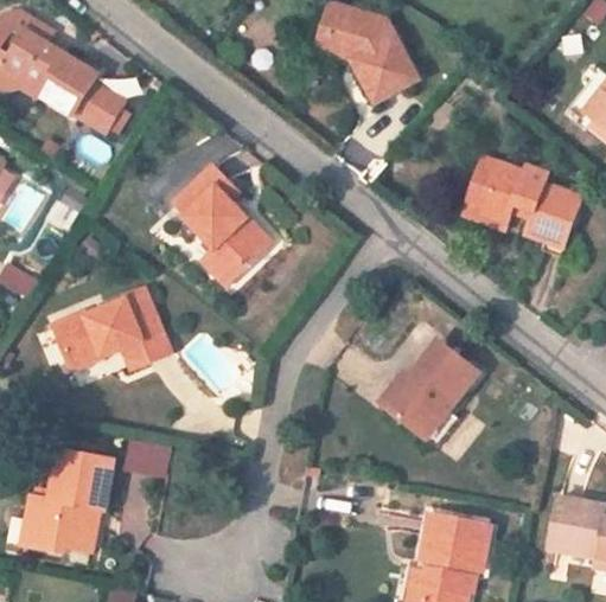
[(330,0),(320,26),(329,30),(337,1),(333,0),(330,0)]
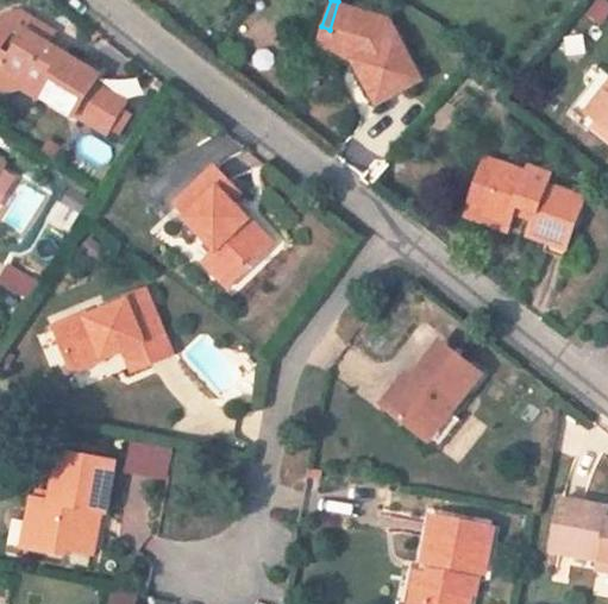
[(321,26),(317,45),(340,52),(353,56),(377,100),(421,75),(388,16),(338,1),(330,30),(321,26)]
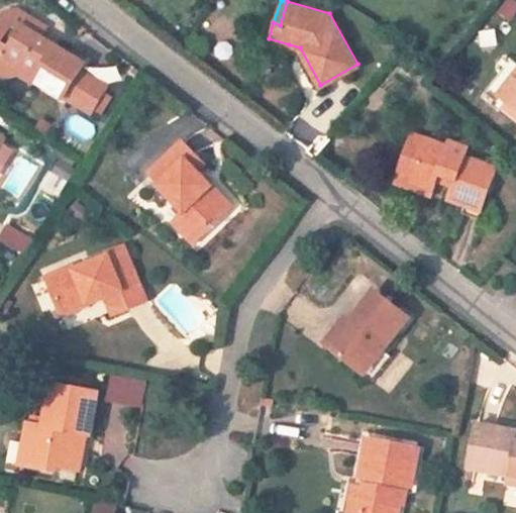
[(33,79),(64,97),(81,69),(86,61),(41,32),(28,24),(34,15),(18,6),(4,9),(0,15),(0,47),(4,50),(8,66),(10,67),(32,80),(33,79)]
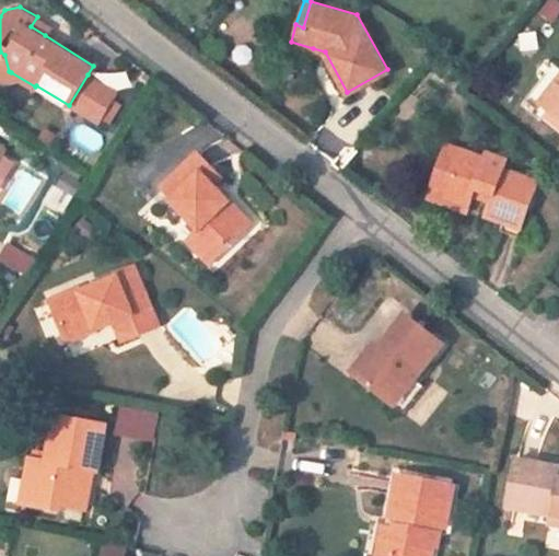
[(45,35),(51,25),(37,16),(31,26),(45,35)]
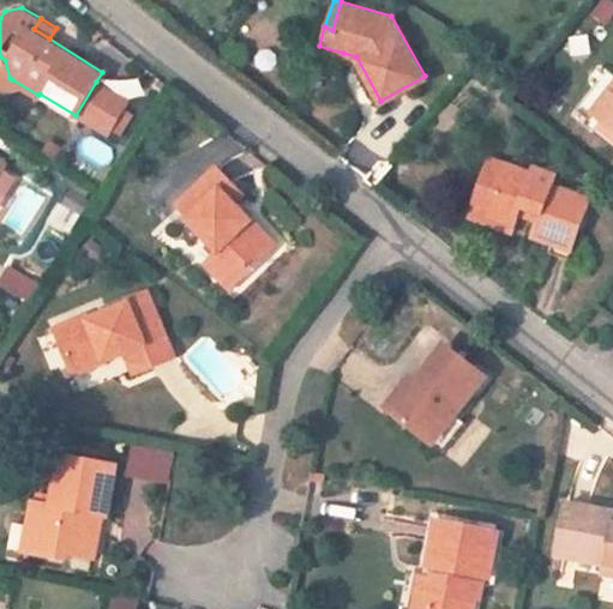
[(0,85),(6,89),(12,79),(10,78),(5,60),(0,56),(0,85)]
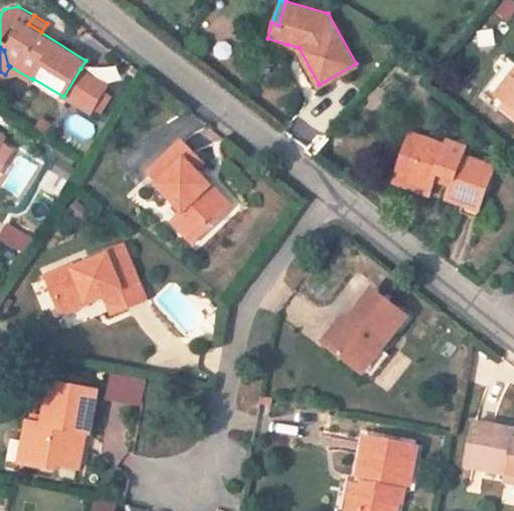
[(513,67),(495,92),(503,98),(513,83),(513,67)]
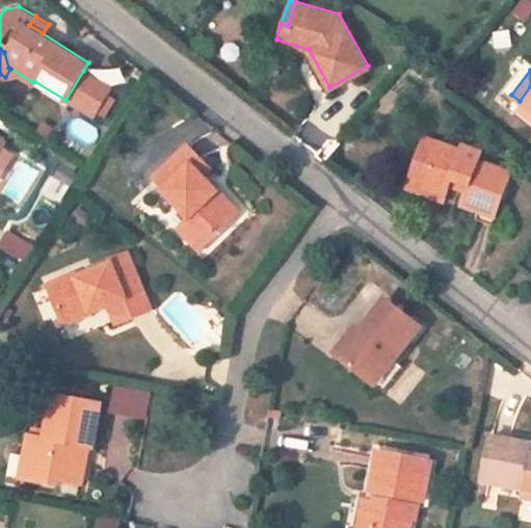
[(83,71),(67,98),(79,105),(93,113),(100,117),(112,97),(105,93),(109,87),(95,78),(83,71)]
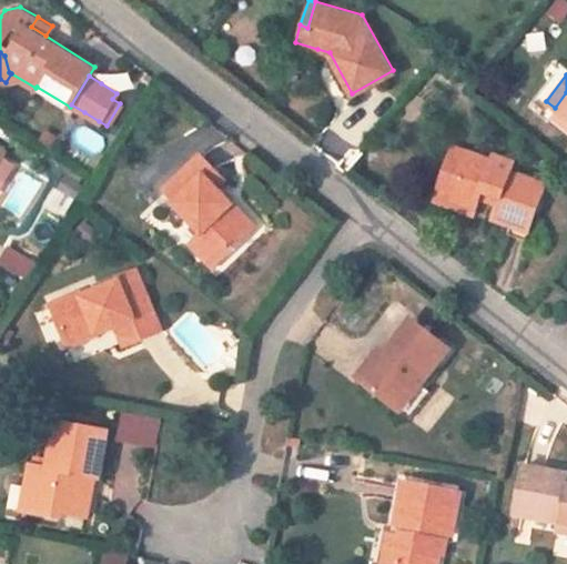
[(566,92),(555,108),(566,118),(566,92)]
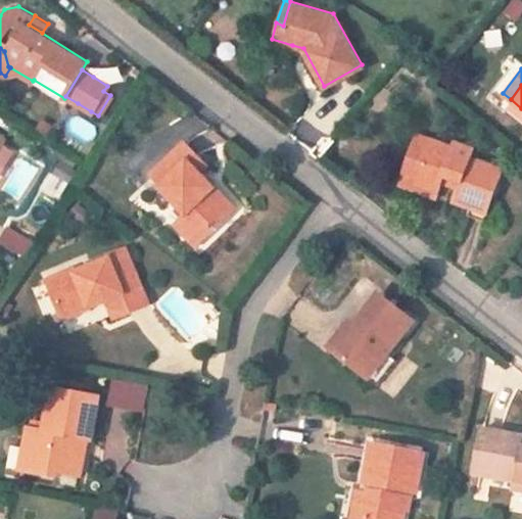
[(521,116),(521,108),(511,99),(507,105),(521,116)]
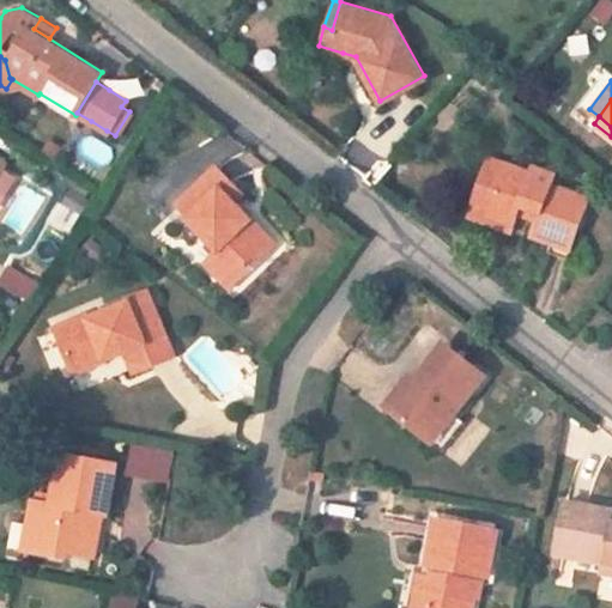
[(531,171),(488,156),(478,181),(497,187),(488,212),(514,222),(517,211),(521,202),(540,210),(538,217),(532,233),(551,239),(571,247),(588,196),(551,183),(555,172),(532,165),(531,171)]
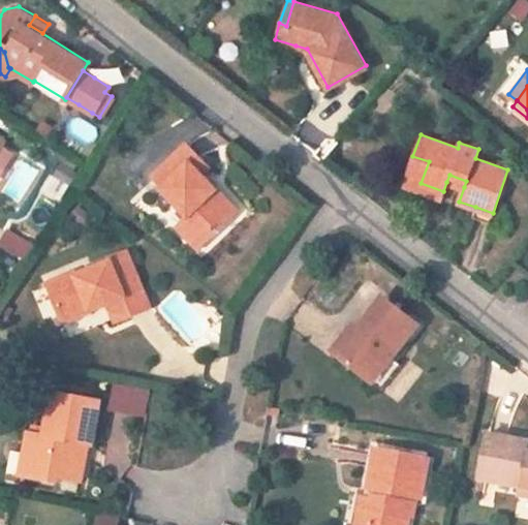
[(197,154),(186,142),(153,174),(162,185),(161,187),(187,214),(177,224),(198,247),(233,214),(212,192),(216,188),(200,173),(190,160),(197,154)]
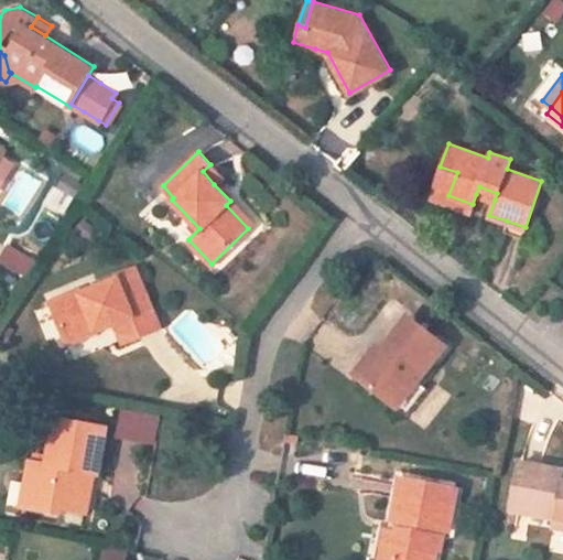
[(223,175),(210,164),(203,171),(214,184),(223,175)]
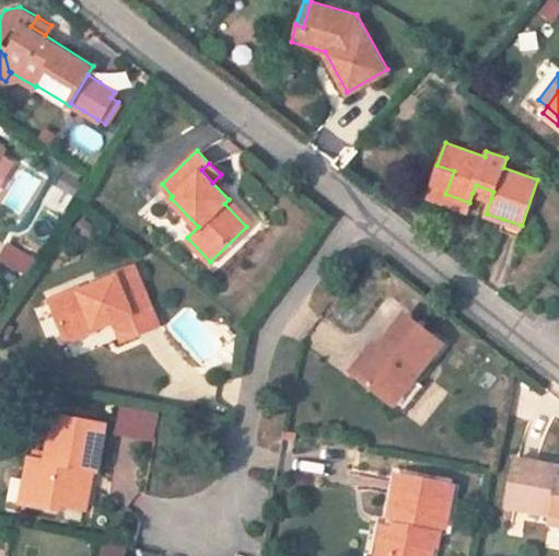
[(445,194),(454,171),(437,165),(426,196),(443,201),(445,194)]
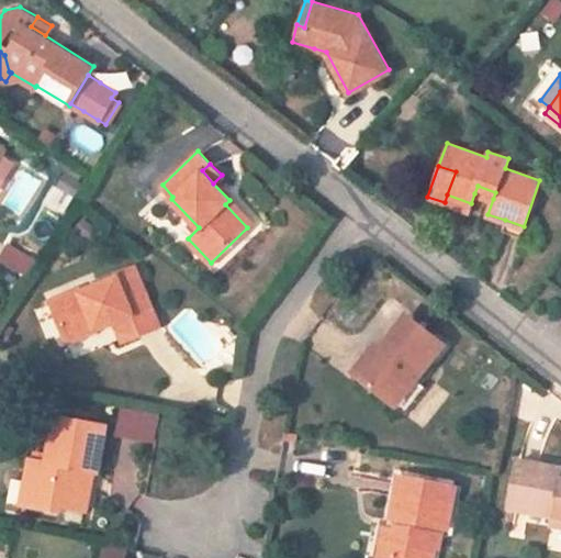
[(493,199),(495,192),(478,186),(474,193),(493,199)]
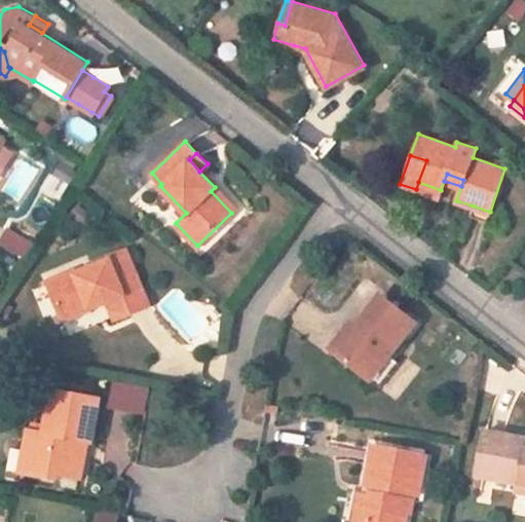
[(441,190),(418,182),(416,189),(439,197),(441,190)]
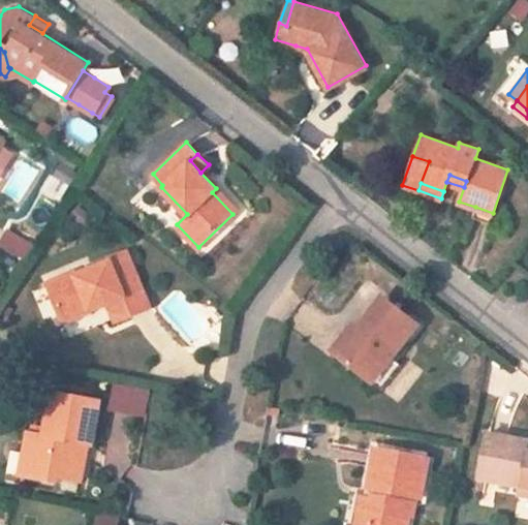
[(237,210),(216,188),(212,192),(233,214),(237,210)]
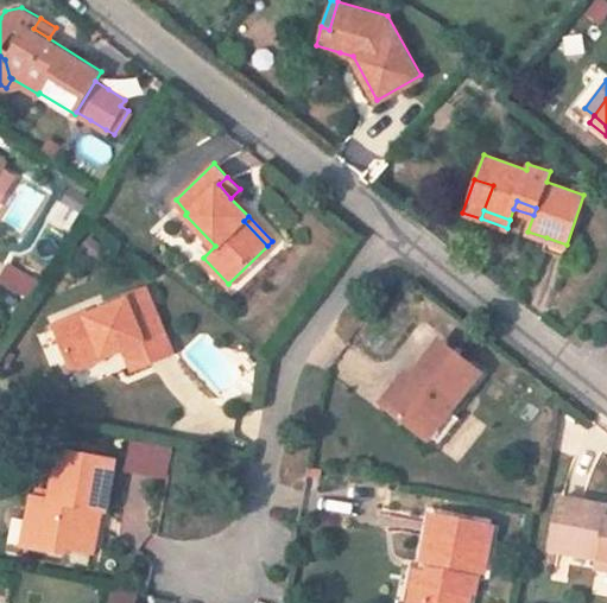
[(152,360),(172,351),(145,286),(125,294),(127,298),(88,313),(86,310),(55,323),(70,361),(100,348),(103,355),(125,346),(144,338),(152,360)]
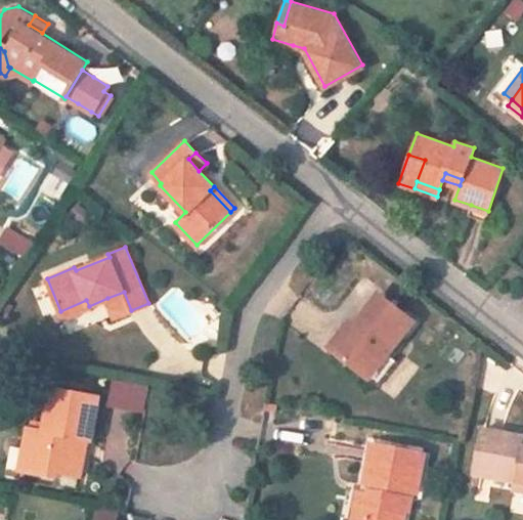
[(115,316),(131,310),(124,292),(107,298),(115,316)]
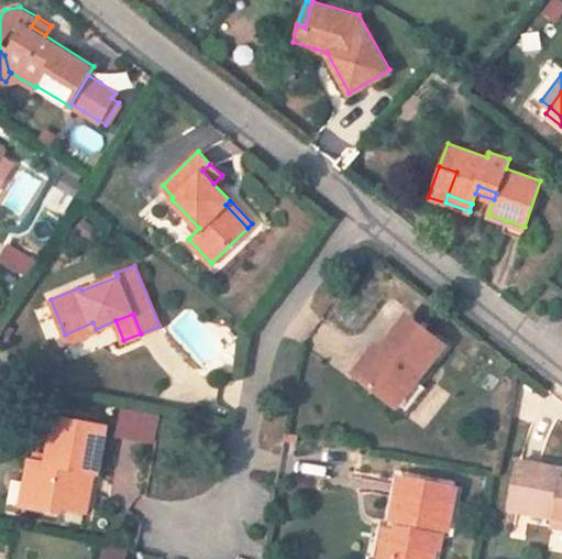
[(379,359),(363,380),(396,405),(417,379),(444,343),(407,314),(379,349),(375,344),(370,351),(379,359)]
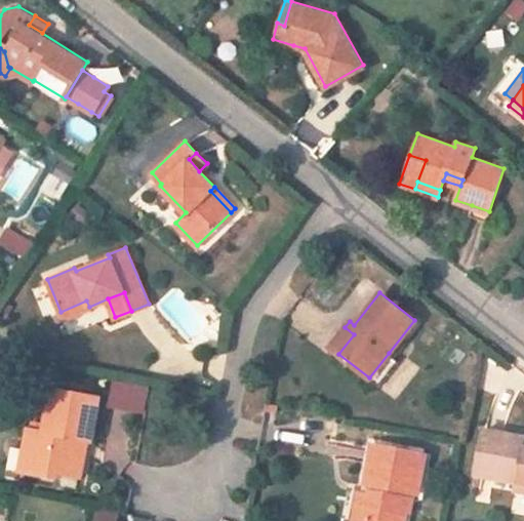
[(63,318),(89,307),(86,301),(61,312),(63,318)]
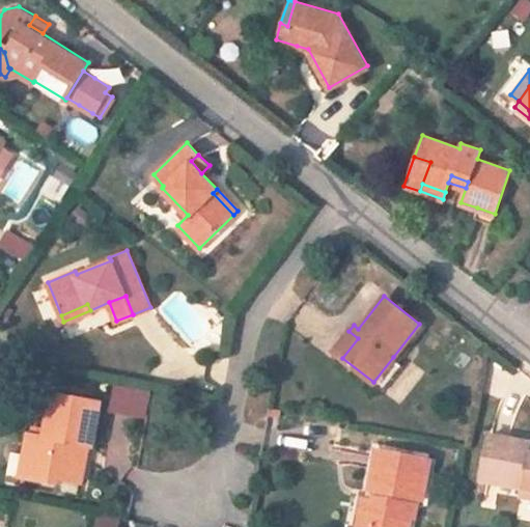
[(342,358),(358,338),(349,331),(334,351),(342,358)]
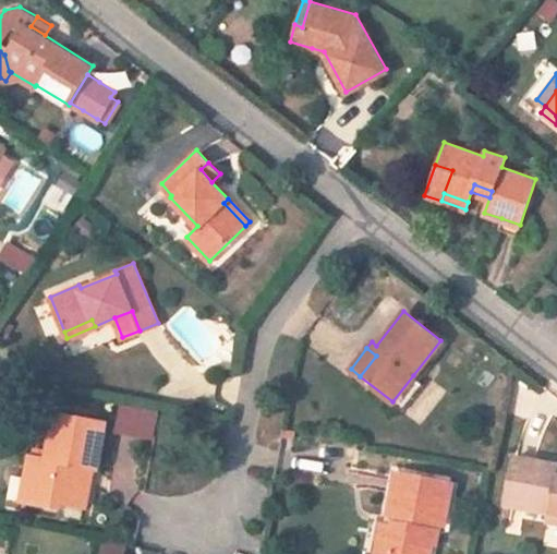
[(423,382),(413,375),(392,401),(401,409),(423,382)]
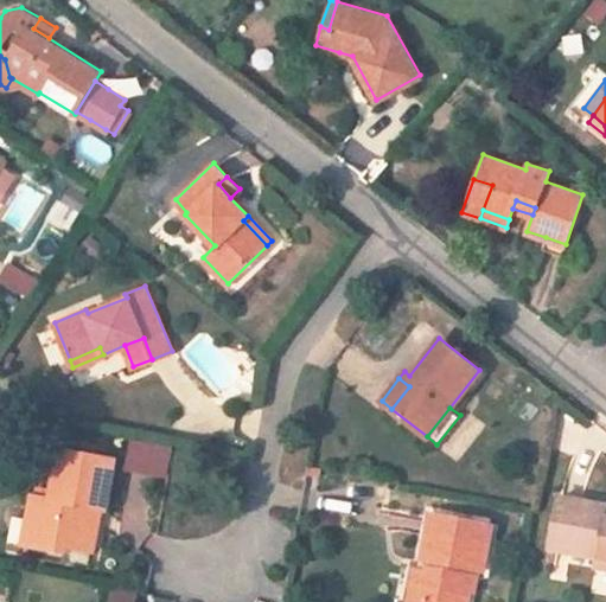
[(167,473),(172,440),(129,434),(126,467),(167,473)]
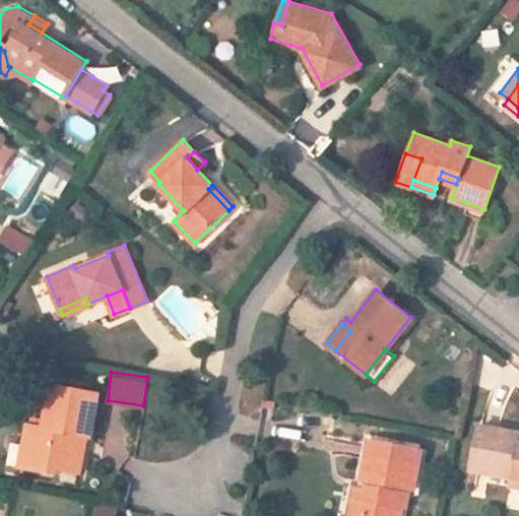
[(99,392),(50,384),(44,418),(31,416),(29,423),(26,423),(23,442),(33,444),(28,466),(54,471),(55,466),(79,470),(84,444),(79,443),(81,434),(86,435),(90,435),(99,392)]
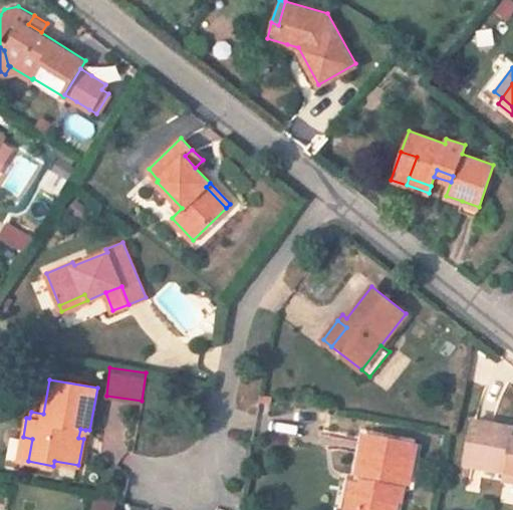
[(512,434),(512,426),(473,419),(464,462),(505,470),(503,478),(512,480),(512,434),(512,435),(512,434)]
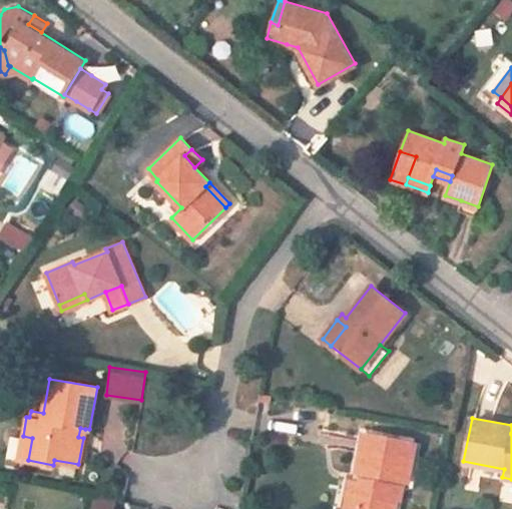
[(416,442),(364,432),(358,466),(363,467),(360,481),(355,480),(350,479),(345,505),(365,508),(364,508),(394,508),(397,497),(400,498),(404,480),(409,481),(416,442)]
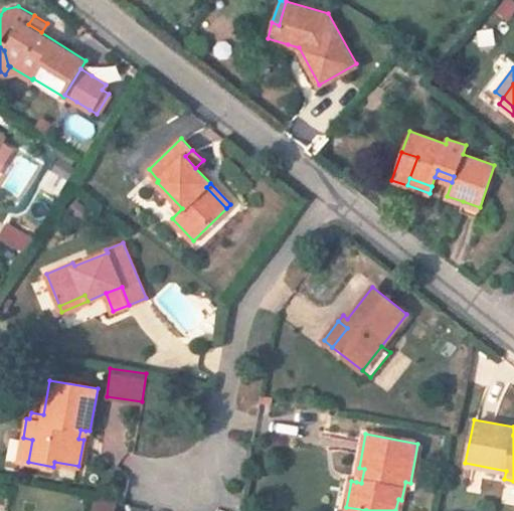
[(28,462),(32,440),(23,438),(19,460),(28,462)]
